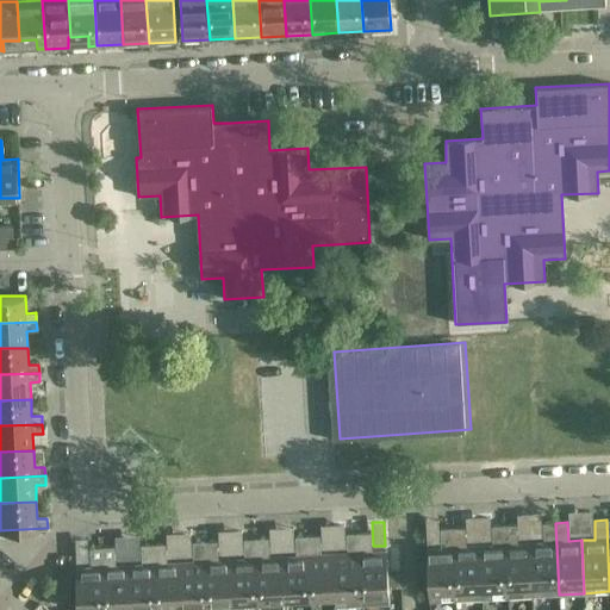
[(334,548),(346,547),(344,523),(332,524),(334,548)]
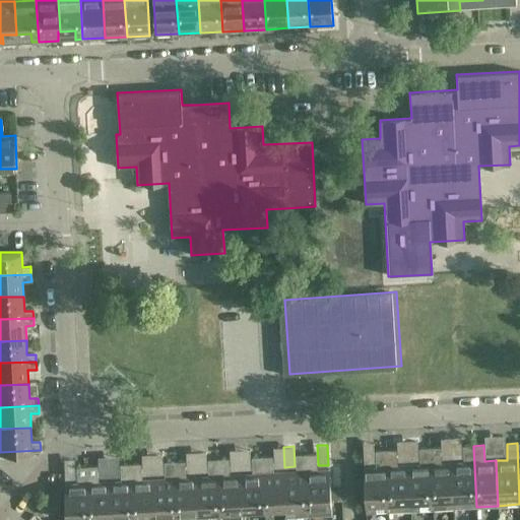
[(463,462),(452,463),(454,508),(476,507),(473,446),(462,446),(463,462)]
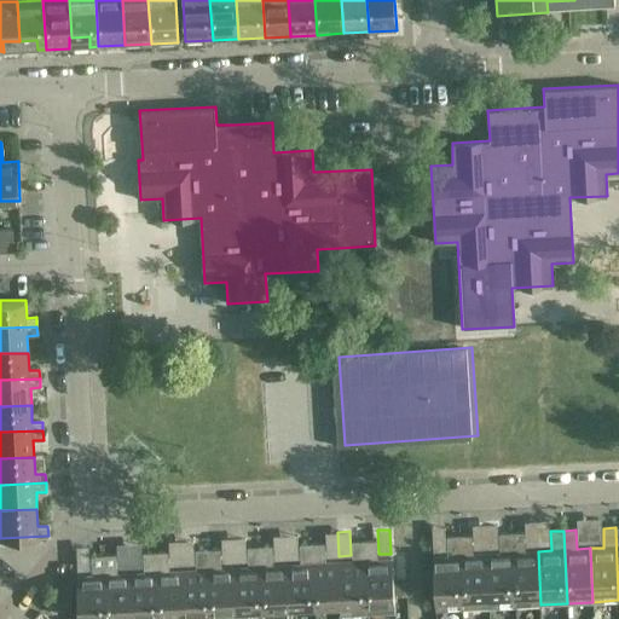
[(339,556),(337,532),(324,532),(327,556),(339,556)]
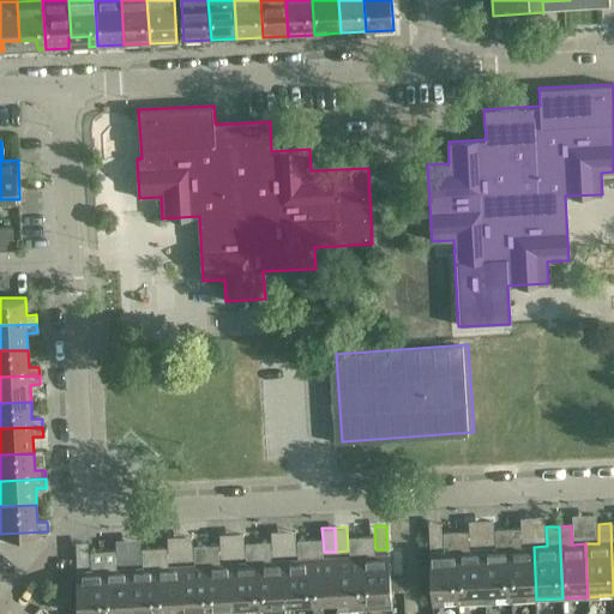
[(519,528),(507,529),(511,601),(536,600),(534,547),(519,547),(519,528)]
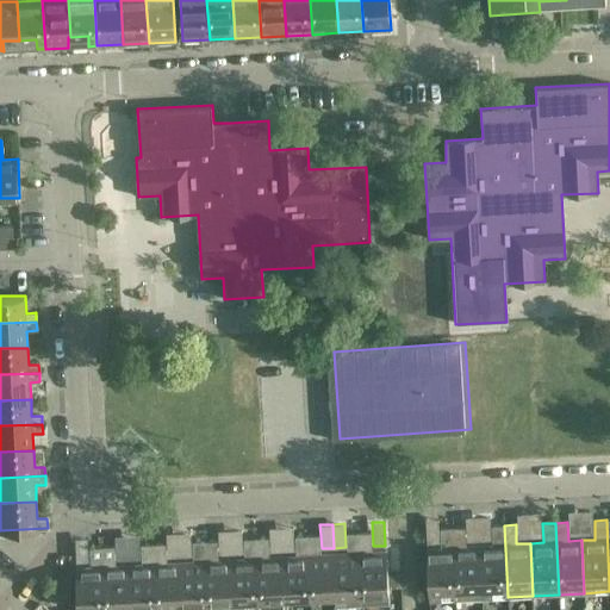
[(492,545),(479,546),(481,598),(508,597),(504,526),(491,527),(492,545)]
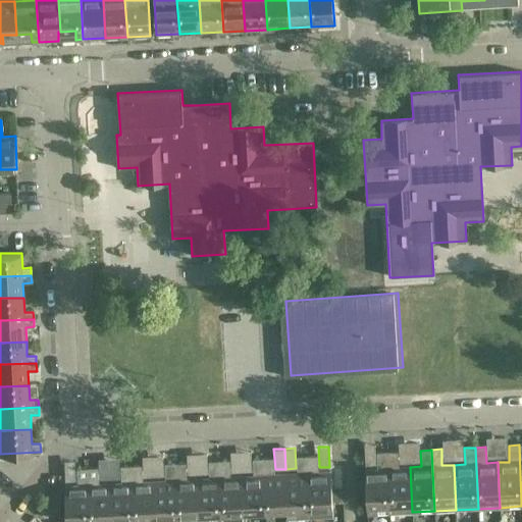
[(242,472),(241,451),(229,452),(230,472),(242,472)]
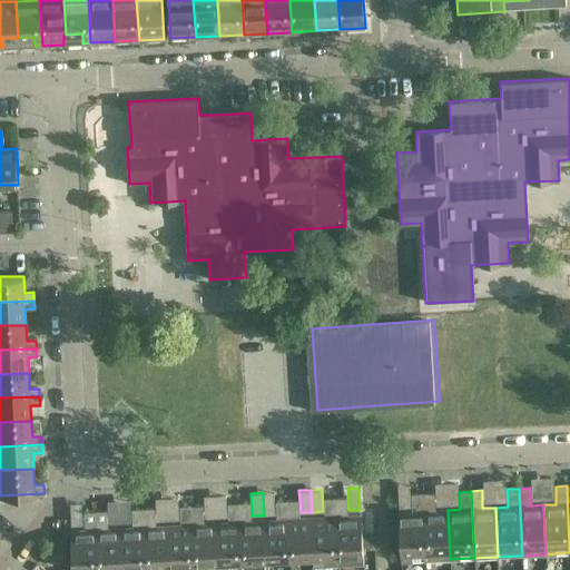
[(264,516),(275,514),(273,492),(263,492),(264,516)]
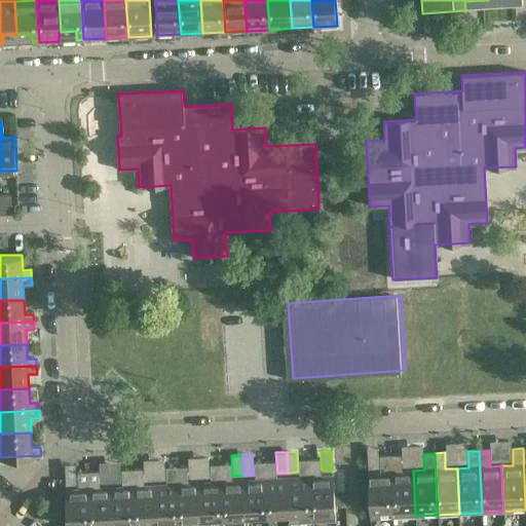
[(368,473),(370,519),(393,517),(389,455),(379,456),(380,473),(368,473)]
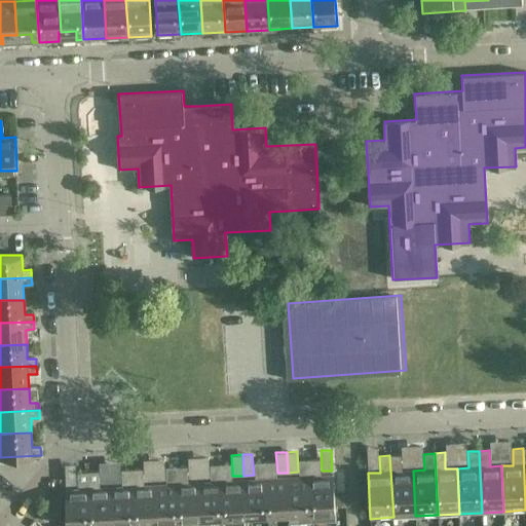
[(400,455),(389,455),(393,517),(415,516),(413,471),(401,472),(400,455)]
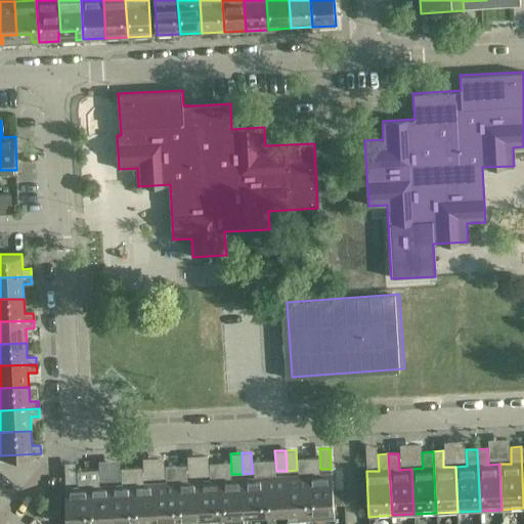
[(199,476),(209,475),(207,454),(198,455),(199,476)]
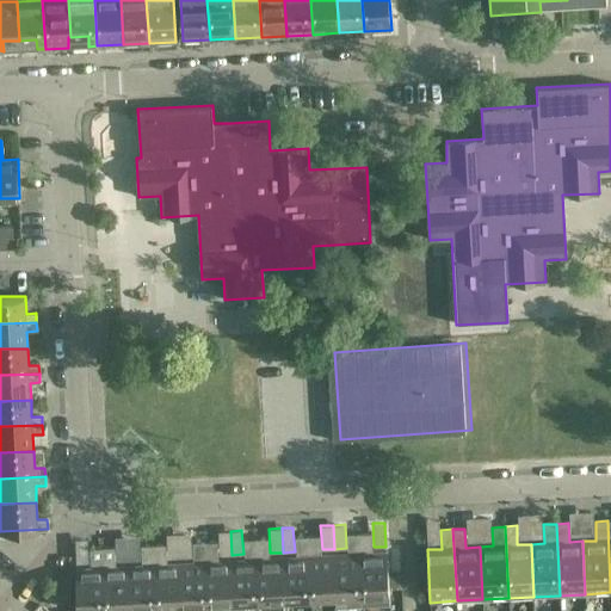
[(232,555),(230,531),(218,531),(220,555),(232,555)]
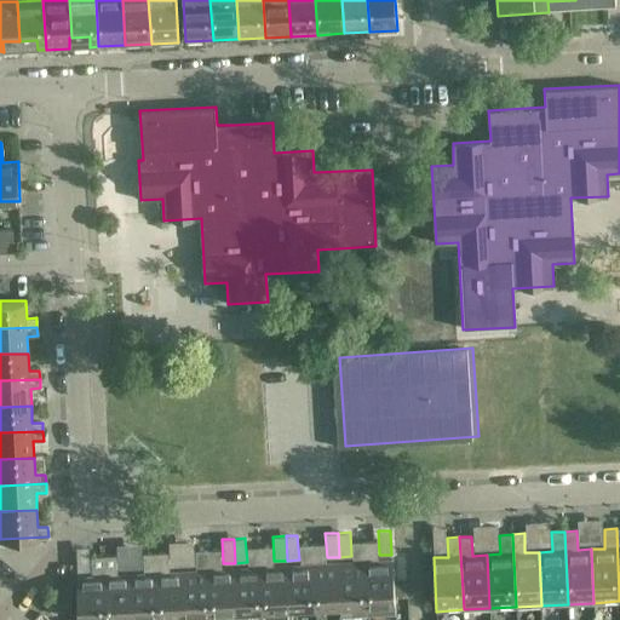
[(183,566),(194,566),(193,540),(182,541),(183,566)]
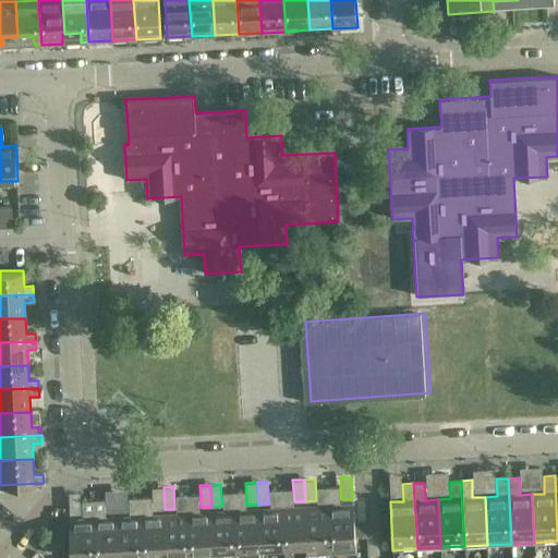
[(165,509),(164,487),(152,487),(153,510),(165,509)]
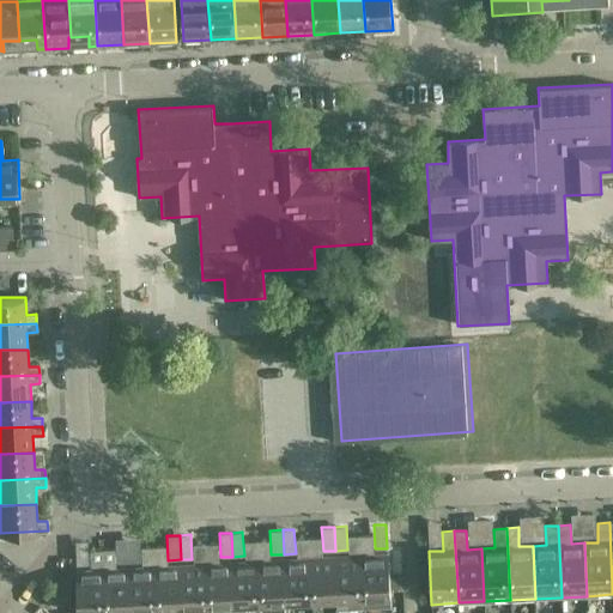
[(350,556),(335,557),(339,610),(364,608),(360,535),(349,536),(350,556)]
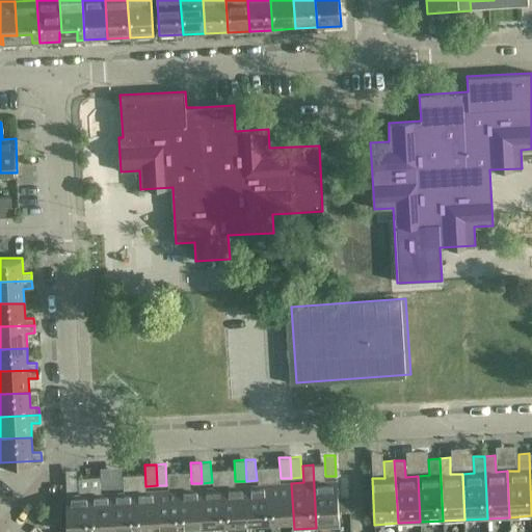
[(323,464),(313,464),(316,528),(340,526),(339,513),(350,512),(349,501),(338,502),(338,480),(324,481),(323,464)]
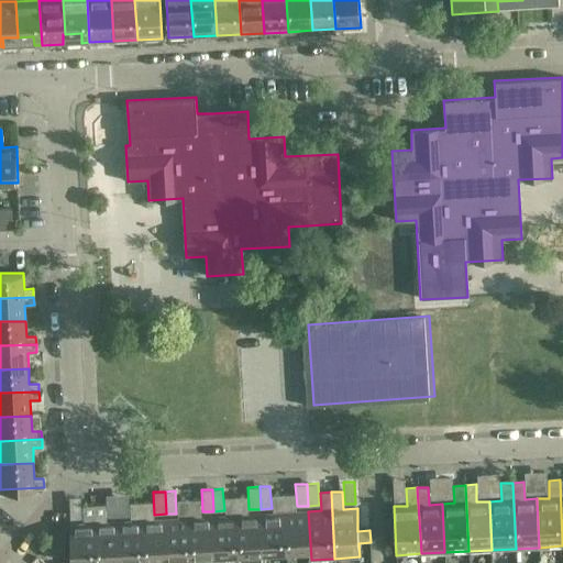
[(119,516),(117,494),(106,495),(107,517),(119,516)]
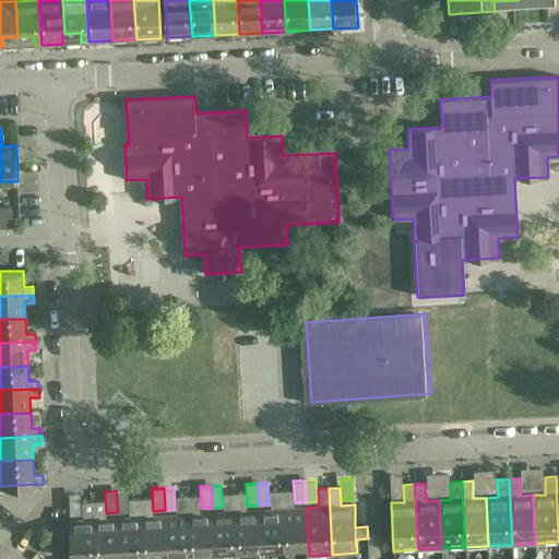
[(118,512),(128,512),(127,490),(116,490),(118,512)]
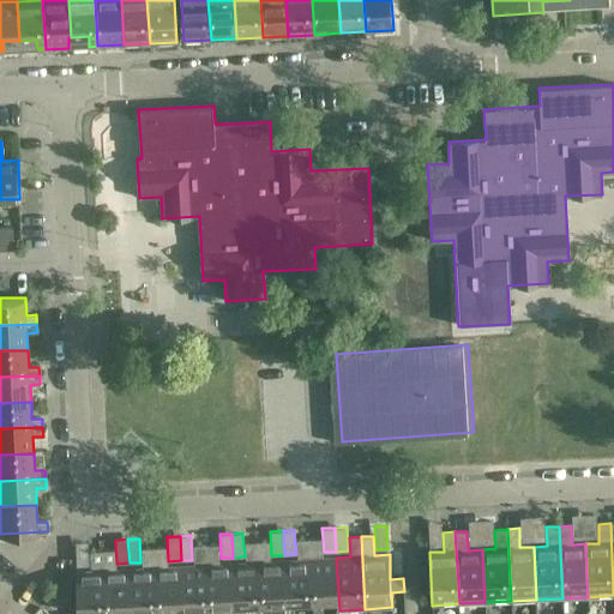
[(321,539),(309,540),(313,602),(337,600),(337,611),(339,611),(336,558),(323,558),(321,539)]
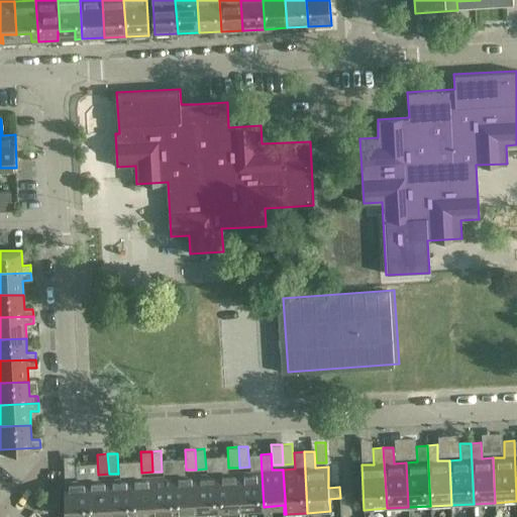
[(251,471),(239,472),(242,516),(243,516),(242,508),(264,507),(261,454),(250,454),(251,471)]
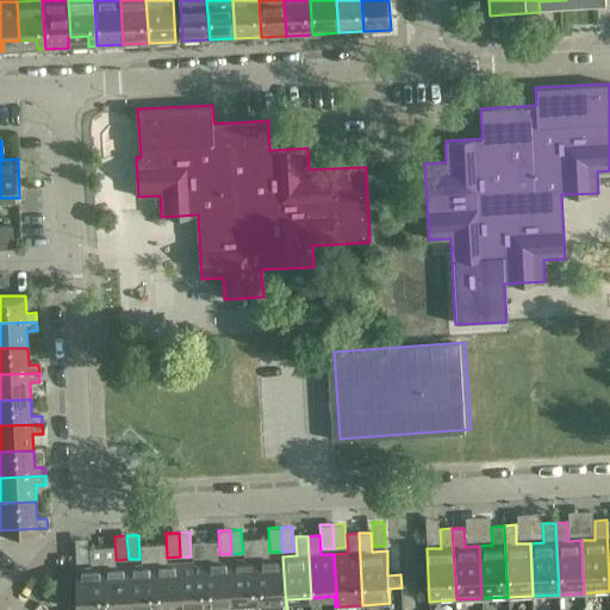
[(76,562),(88,561),(87,537),(74,539),(76,562)]
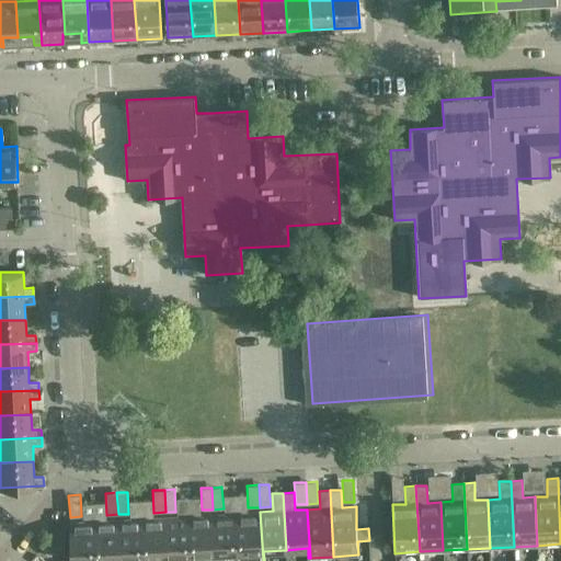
[(226,514),(213,514),(215,560),(239,560),(236,495),(225,496),(226,514)]
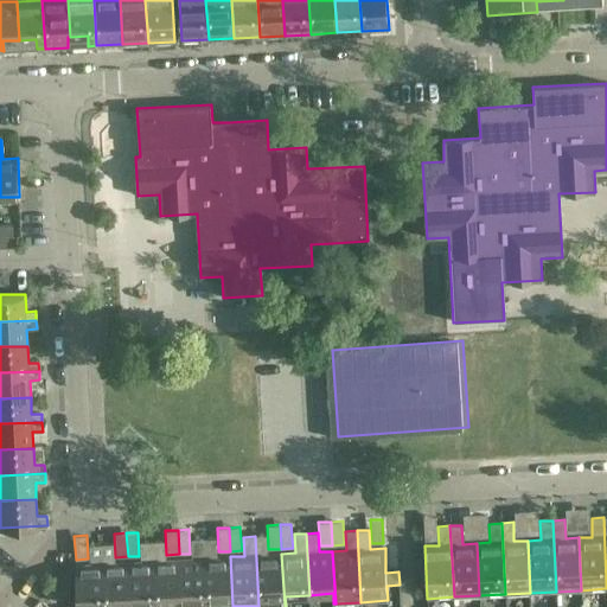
[(267,536),(255,536),(259,606),(264,606),(285,606),(281,554),(268,555),(267,536)]
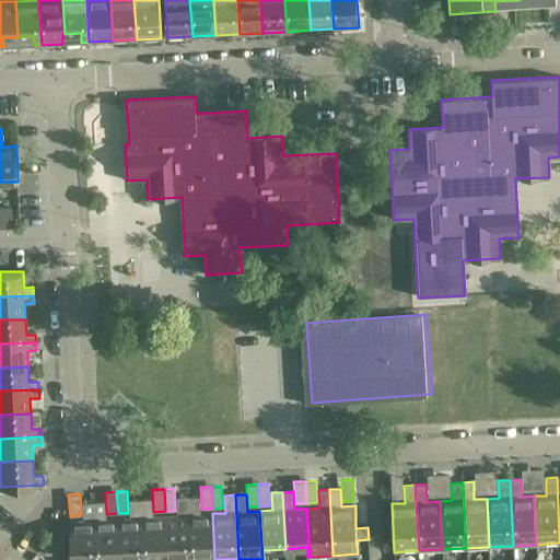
[(199,497),(188,498),(190,559),(193,559),(193,553),(213,552),(212,559),(214,559),(212,513),(200,514),(199,497)]
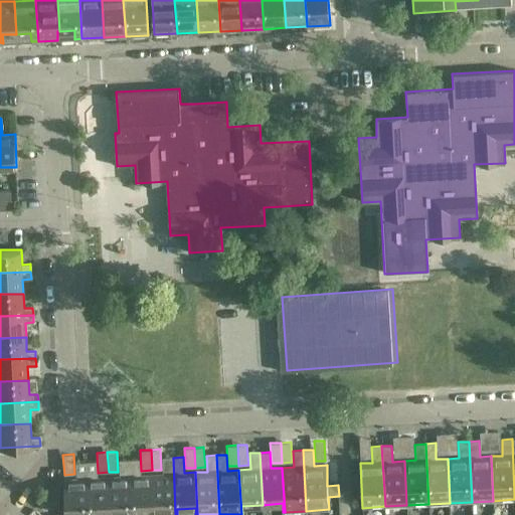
[(164,474),(152,475),(154,514),(175,514),(173,458),(163,458),(164,474)]
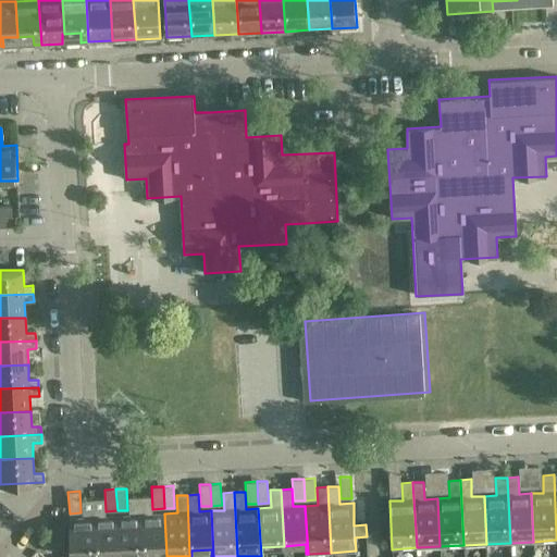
[(151,496),(140,497),(143,556),(166,556),(164,514),(152,514),(151,496)]
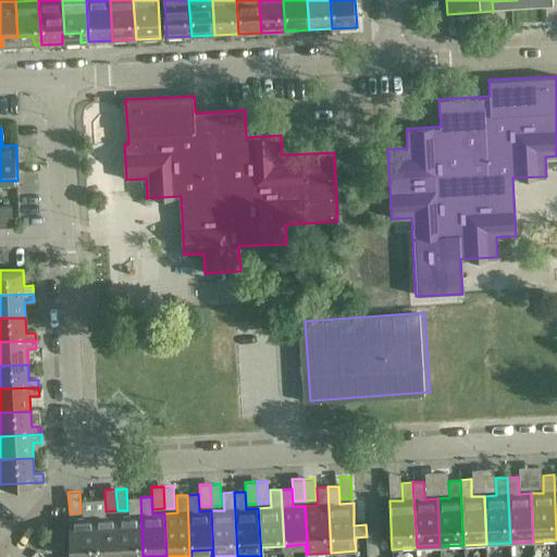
[(130,515),(118,516),(119,556),(143,556),(140,497),(128,497),(130,515)]
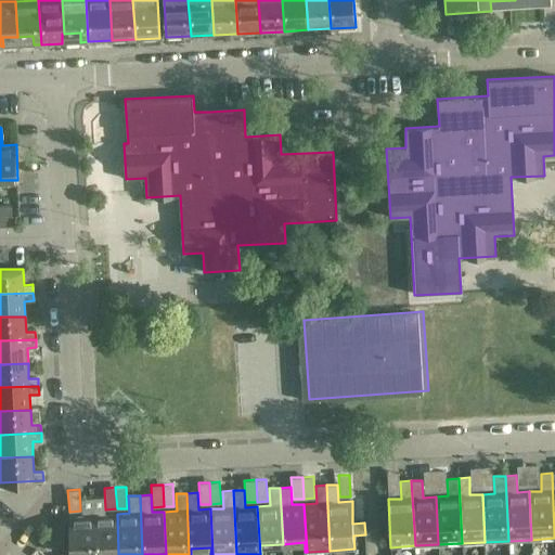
[(71,554),(95,554),(92,498),(81,499),(82,516),(69,516),(71,554)]
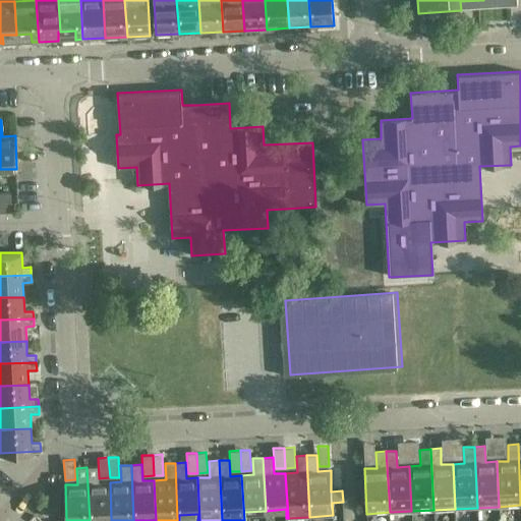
[(98,467),(87,467),(90,520),(111,520),(110,482),(99,483),(98,467)]
